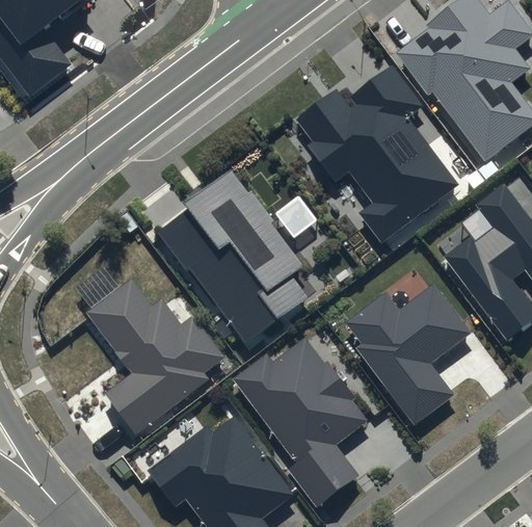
[(504,0),(488,11),(479,0),(457,0),(425,25),(427,28),(396,51),(427,91),(431,88),(485,160),(531,124),(531,111),(510,82),(530,68),(515,49),(531,36),(531,29),(509,0),(504,0)]
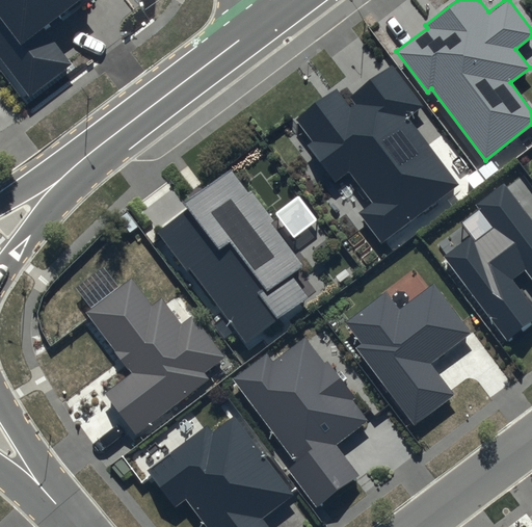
[(335,88),(293,121),(310,142),(306,146),(336,184),(349,174),(372,203),(358,213),(381,243),(458,185),(407,119),(422,108),(391,68),(352,97),(357,104),(350,109),(335,88)]
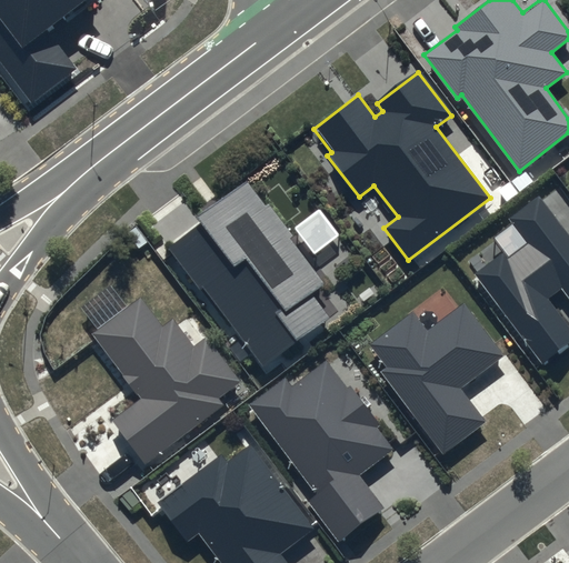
[(202,223),(169,248),(199,290),(202,288),(261,368),(330,318),(313,294),(325,285),(290,238),(293,234),(269,200),(265,203),(245,177),(195,213),(202,223)]
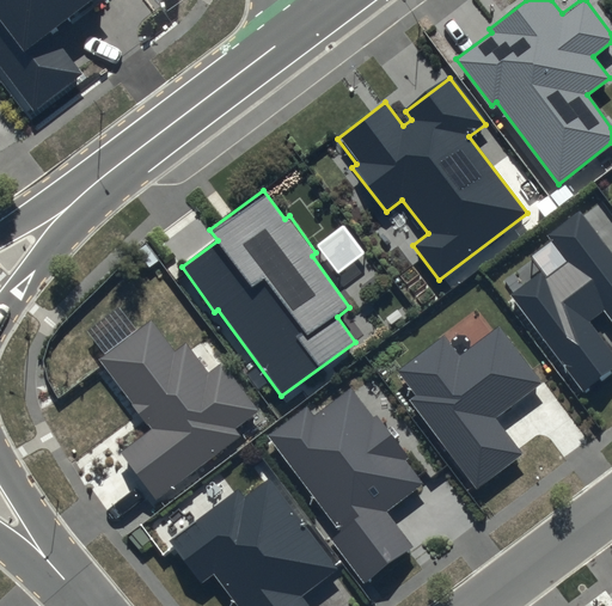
[(611,257),(577,212),(548,234),(569,263),(544,281),(538,273),(508,294),(586,399),(611,379),(611,349),(592,322),(603,314),(611,326),(611,257)]
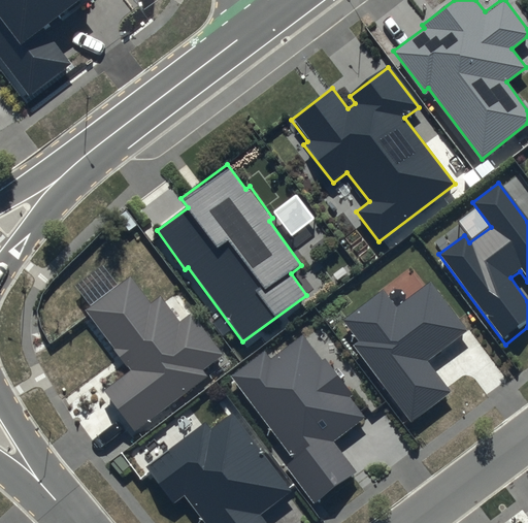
[(129,276),(86,308),(131,368),(104,388),(135,428),(205,374),(202,369),(223,354),(191,312),(179,321),(160,295),(149,303),(129,276)]
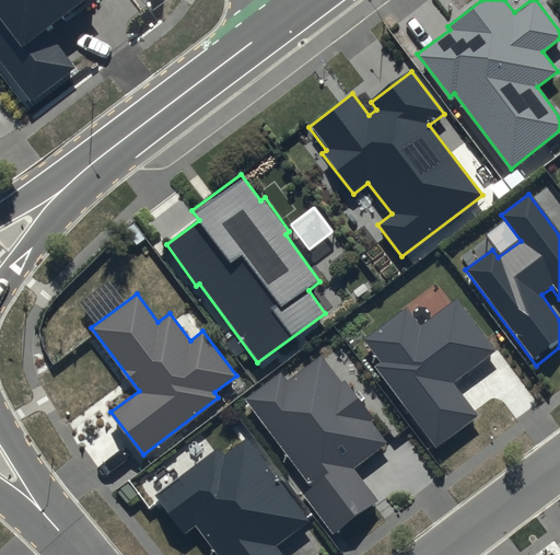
[(406,308),(363,340),(378,360),(372,365),(435,447),(476,415),(453,385),(497,351),(456,299),(421,326),(406,308)]
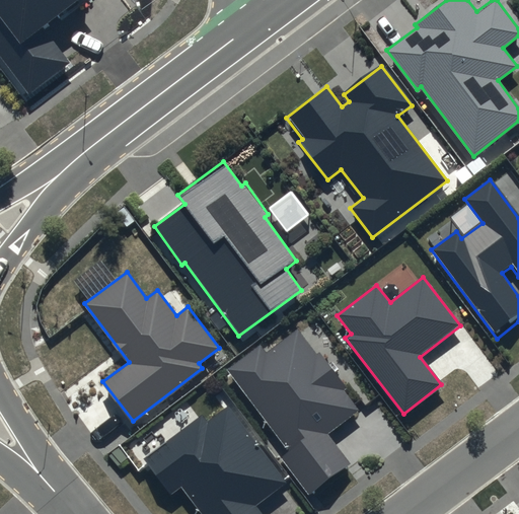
[(261,346),(227,371),(285,447),(278,452),(313,499),(353,469),(326,434),(357,412),(343,393),(347,390),(318,352),(315,355),(295,328),(265,352),(261,346)]
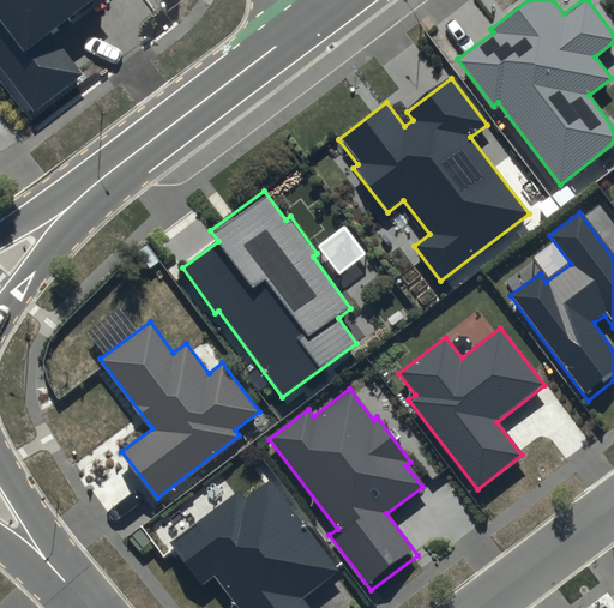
[(238,491),(168,542),(202,587),(215,577),(238,607),(309,607),(302,597),(338,571),(270,480),(244,499),(238,491)]
